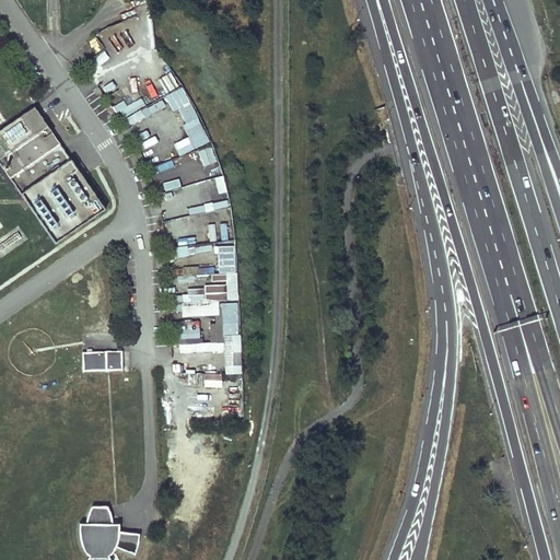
[(91,62),(95,69),(109,59),(105,53),(91,62)]
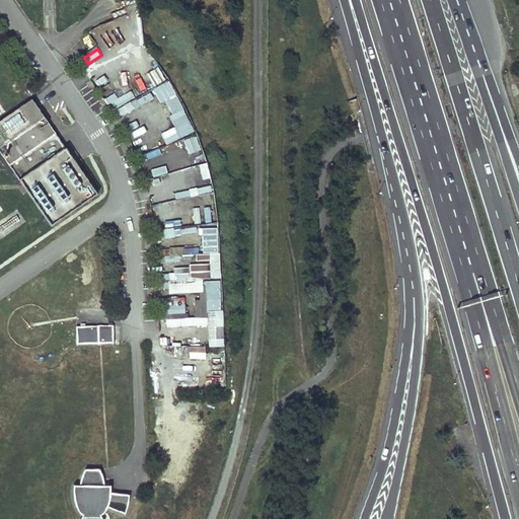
[(155,86),(165,81),(158,69),(148,74),(155,86)]
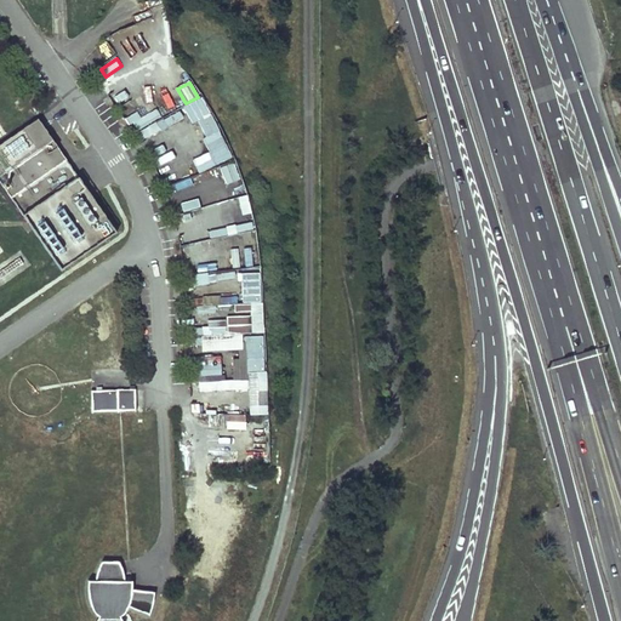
[(183,107),(191,127),(212,119),(204,98),(183,107)]
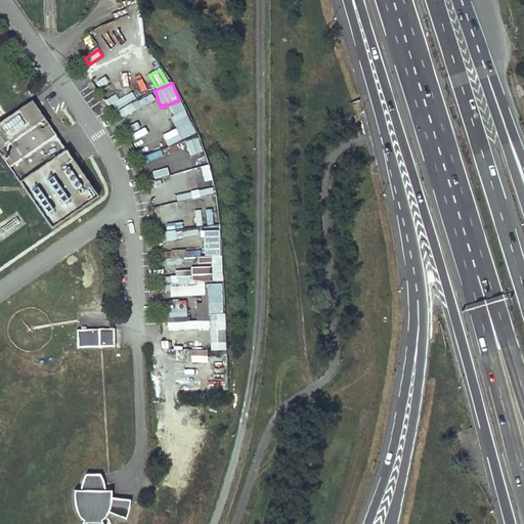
[(151,93),(136,101),(132,93),(118,100),(116,95),(107,99),(119,121),(144,107),(145,108),(157,103),(151,93)]
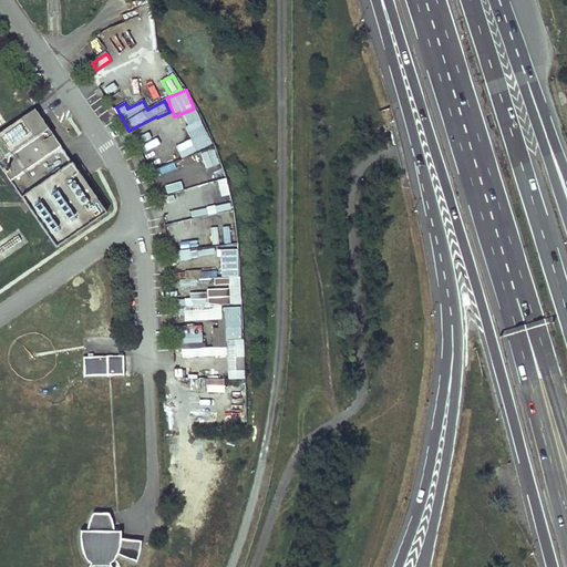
[(35,107),(0,131),(0,164),(55,247),(106,213),(35,107)]
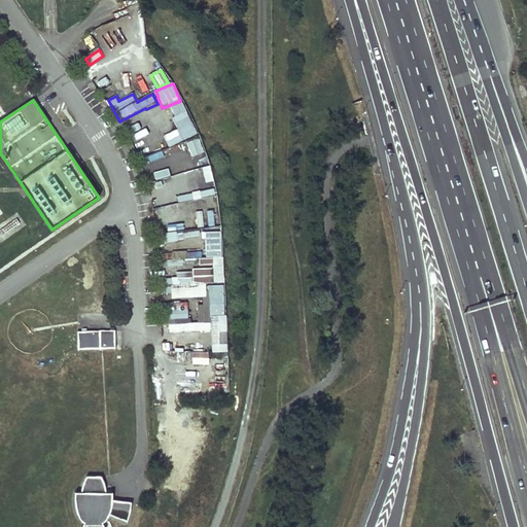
[(152,152),(197,137),(187,112),(157,124),(164,141),(150,146),(152,152)]
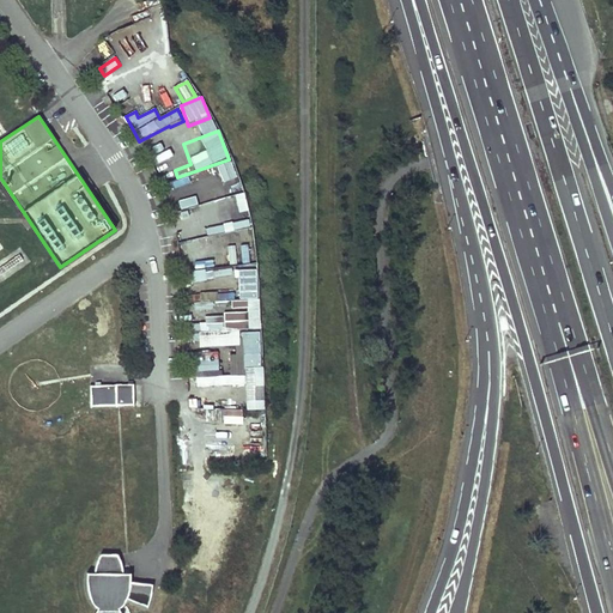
[(217,168),(224,184),(238,178),(231,162),(217,168)]
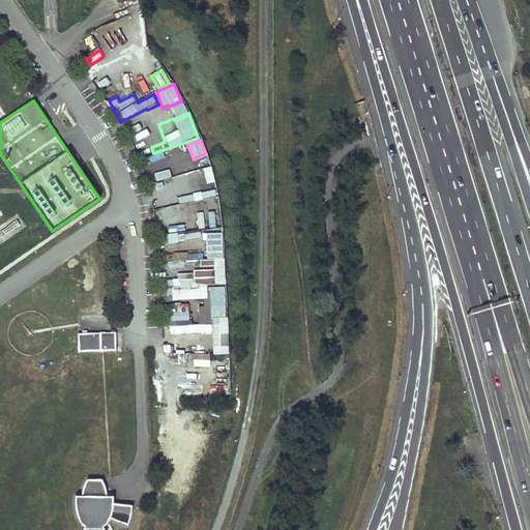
[(200,240),(195,203),(177,206),(172,171),(154,174),(155,183),(151,184),(157,226),(162,226),(164,245),(200,240)]
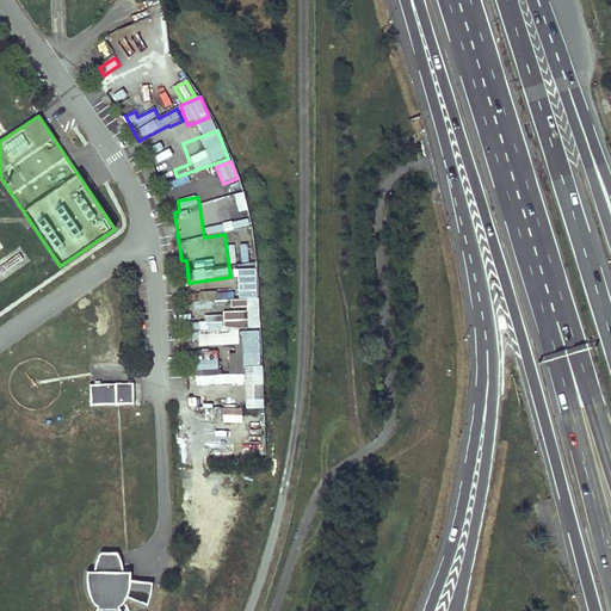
[(240,331),(261,328),(252,229),(232,232),(238,292),(216,294),(216,301),(202,302),(202,292),(187,294),(190,314),(203,313),(204,322),(192,323),(195,349),(241,345),(240,331)]
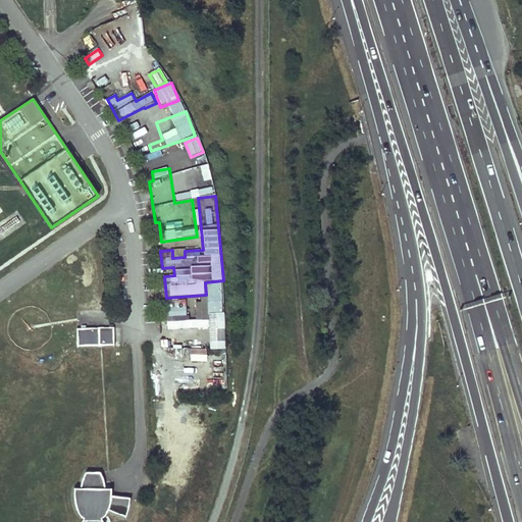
[(209,350),(224,350),(224,283),(208,283),(209,350)]
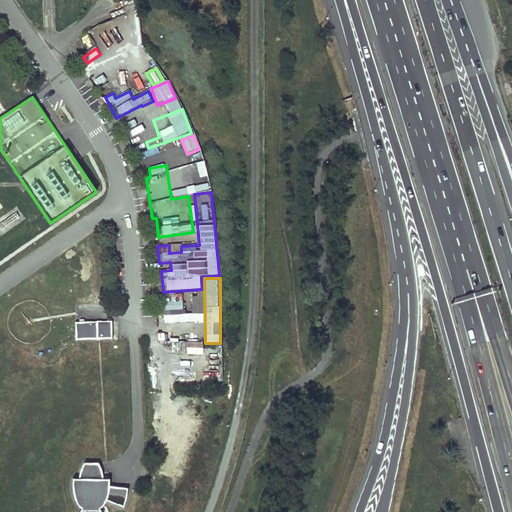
[(175,325),(204,324),(203,290),(193,290),(194,315),(183,315),(182,295),(161,296),(162,313),(175,312),(175,325)]
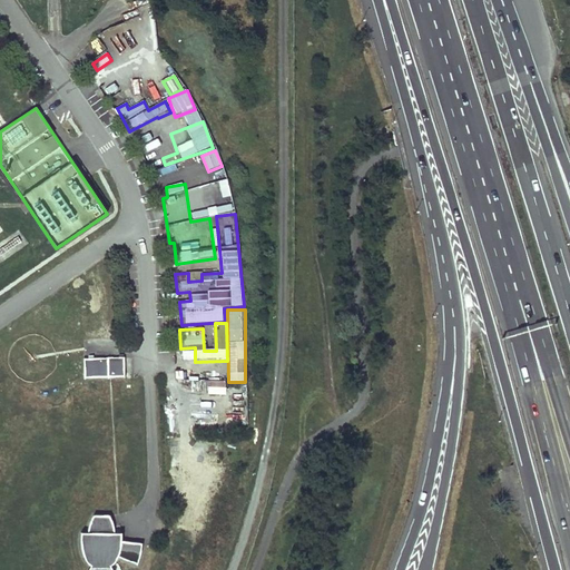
[(126,359),(85,360),(86,376),(125,377),(126,359)]
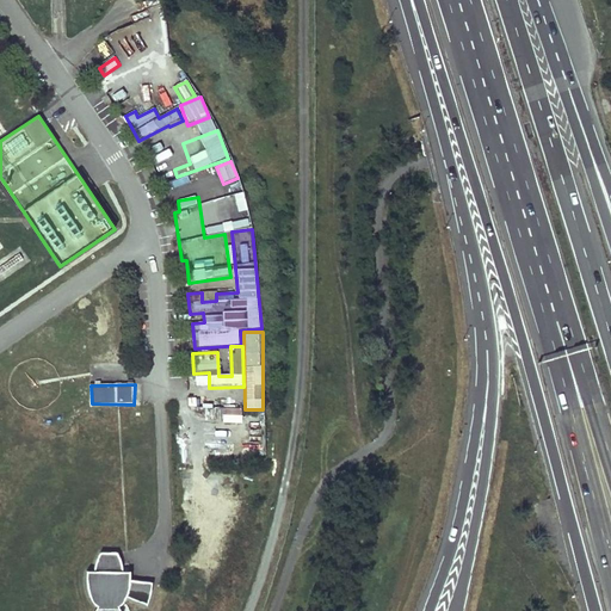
[(123,572),(117,553),(102,553),(96,566),(96,567),(94,572),(88,572),(88,586),(90,591),(91,596),(92,599),(94,603),(97,605),(99,608),(97,610),(121,610),(119,606),(123,603),(125,600),(128,596),(148,605),(153,582),(130,580),(131,572),(123,572)]
